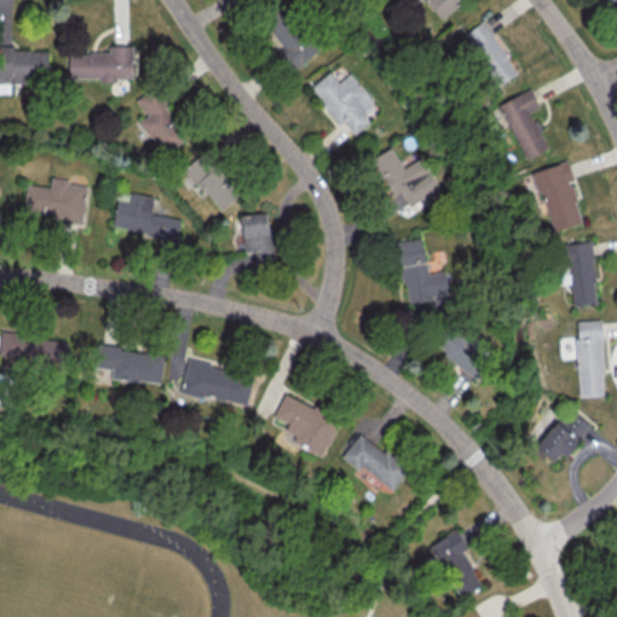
[(425,0),(426,0),(443,21),(466,1),(463,0),(415,0),(420,5),(425,0)]
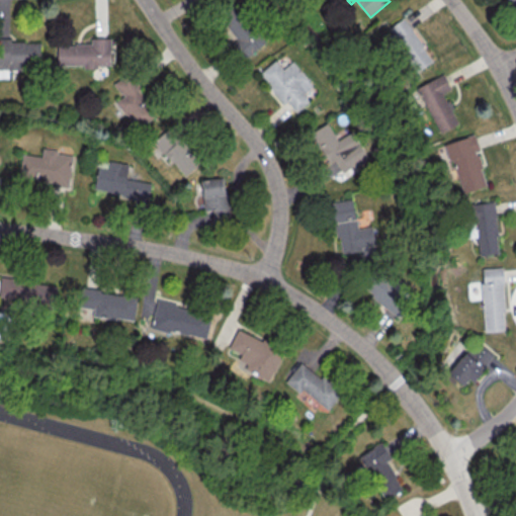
[(234,46),(248,61),(269,41),(241,11),(225,25),(239,40),(234,46)]
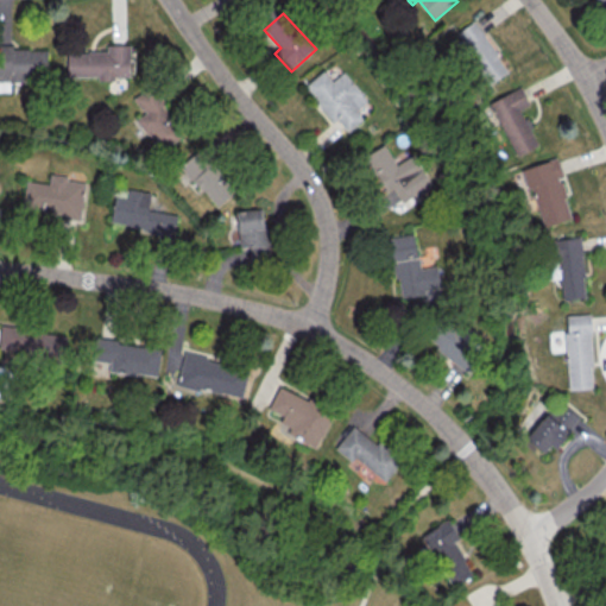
[(455,36),(490,87),(510,73),(477,23),(455,36)]
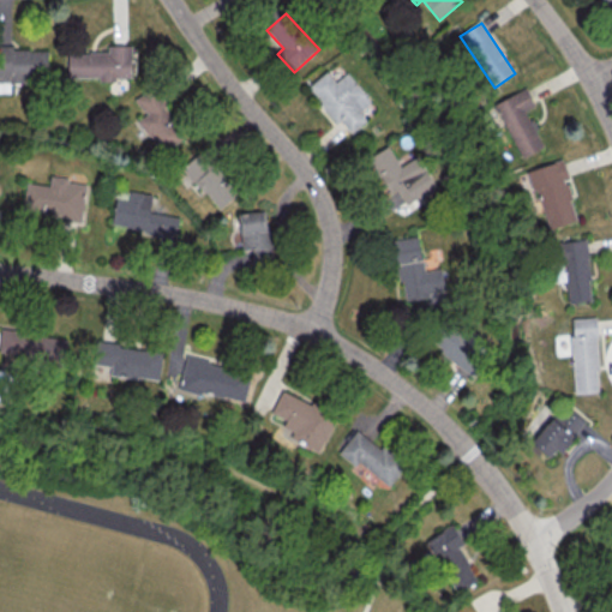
[(49,52),(15,51),(15,47),(0,47),(0,83),(48,85),(49,52)]
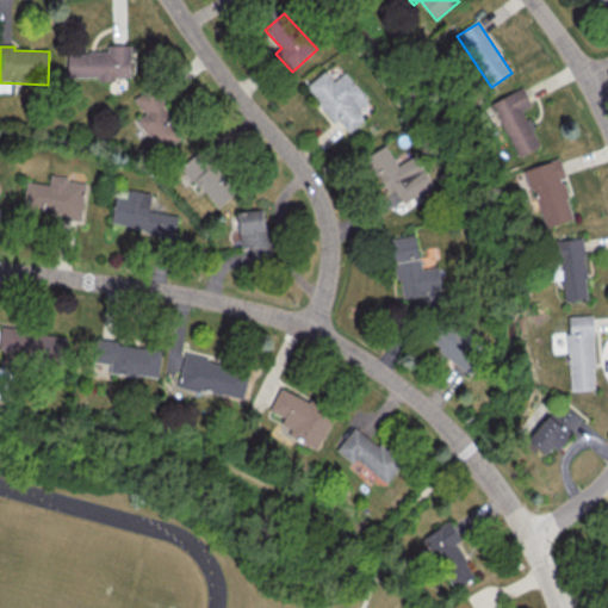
[(69,78),(101,79),(101,80),(135,81),(136,48),(110,47),(110,54),(69,53),(69,78)]
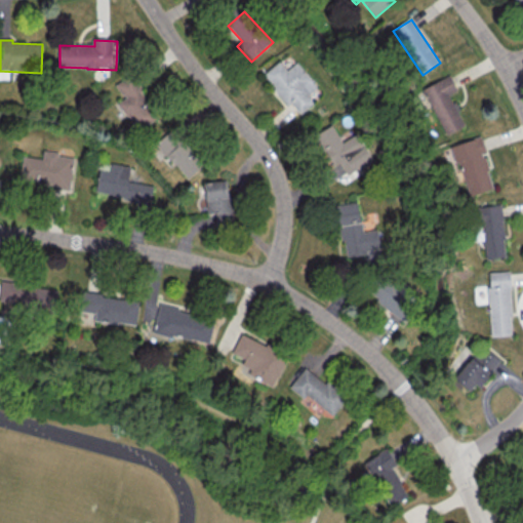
[(298,64),(288,72),(281,63),(265,76),(290,107),(293,105),(302,115),(315,105),(309,96),(318,88),(298,64)]
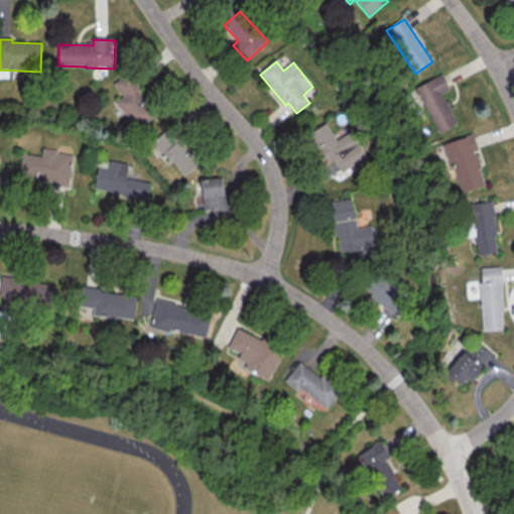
[(115,86),(124,97),(117,103),(139,131),(161,114),(131,74),(115,86)]
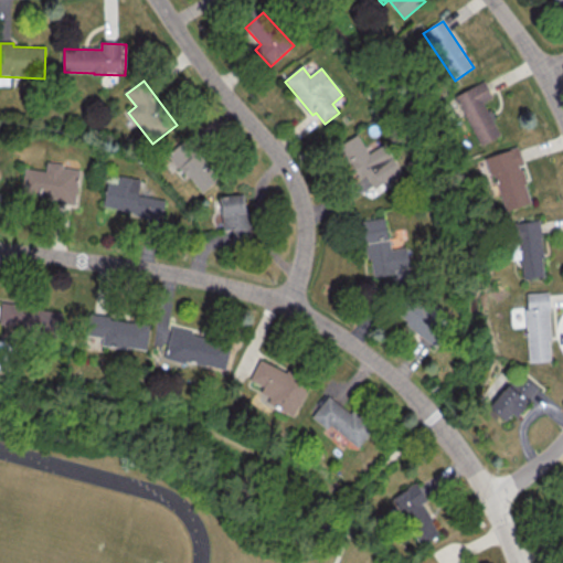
[(481,147),(501,137),(485,104),(494,99),(486,83),(457,97),(481,147)]
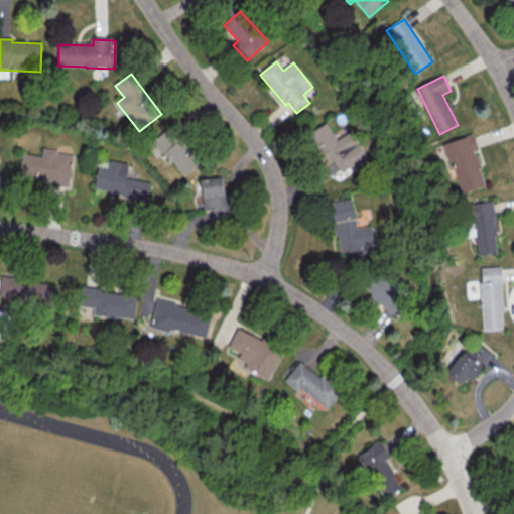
[(185,177),(206,159),(174,124),(154,142),(185,177)]
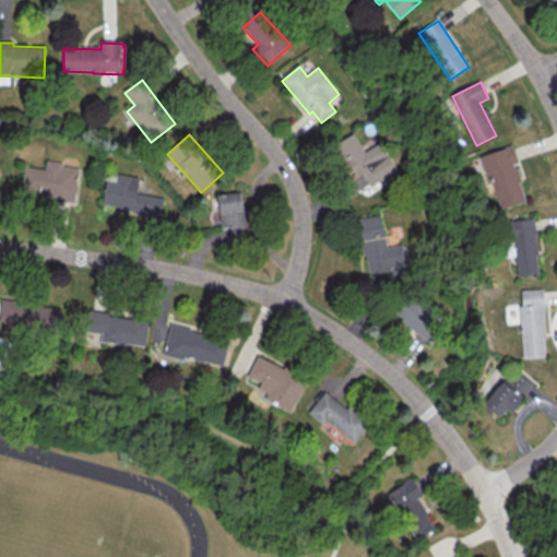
[(336,146),(357,178),(363,175),(371,188),(399,170),(381,143),(367,153),(354,134),(336,146)]
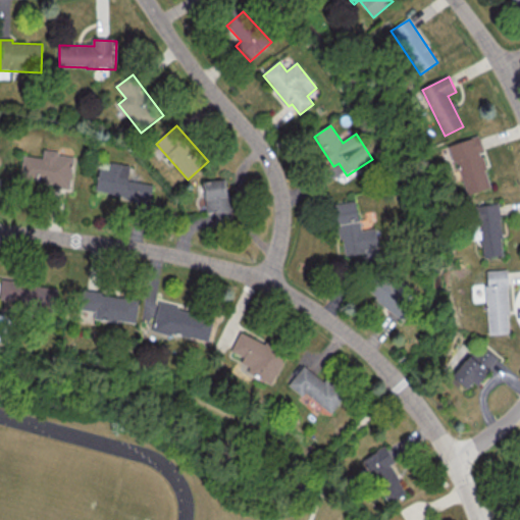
[(452,145),(466,196),(491,189),(482,153),(484,153),(479,138),(452,145)]
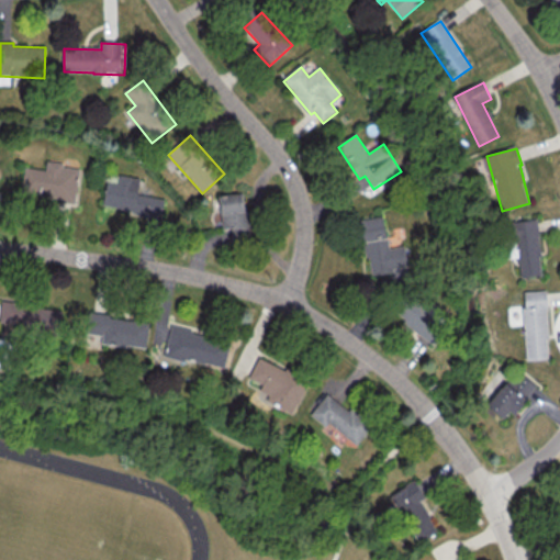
[(76,202),(81,169),(48,164),(46,171),(26,168),(22,194),(76,202)]
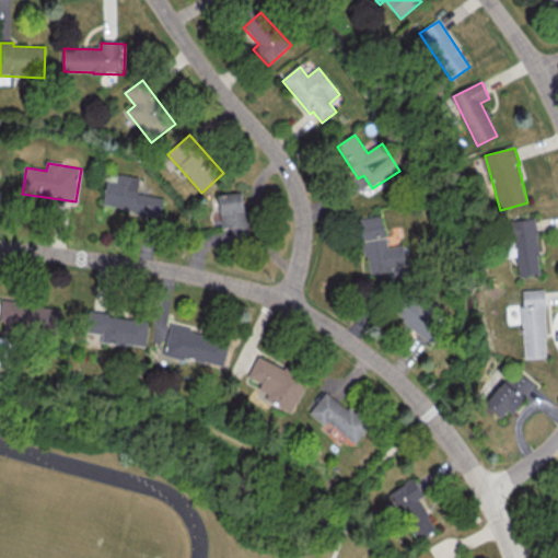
[(103,209),(162,218),(165,199),(138,196),(140,179),(120,176),(119,185),(107,183),(103,209)]
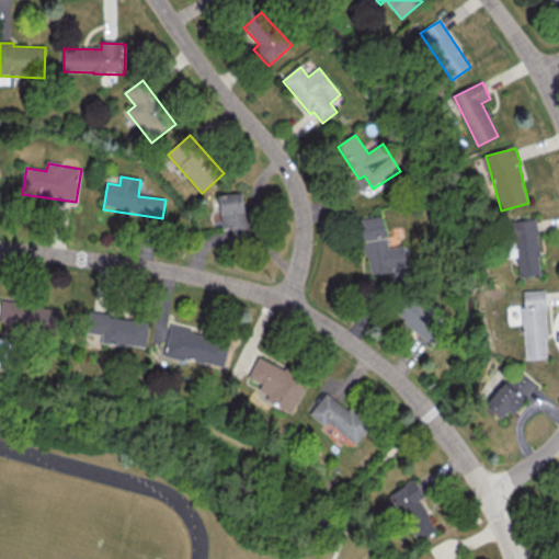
[(224,230),(231,229),(234,241),(250,240),(244,194),(220,196),(224,230)]
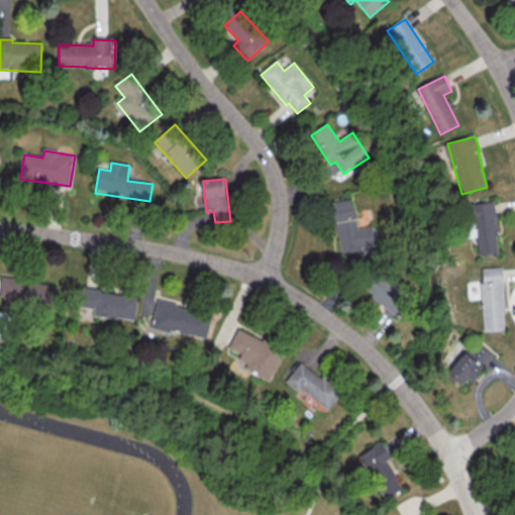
[(358,230),(354,200),(332,203),(341,260),(384,252),(380,227),(358,230)]
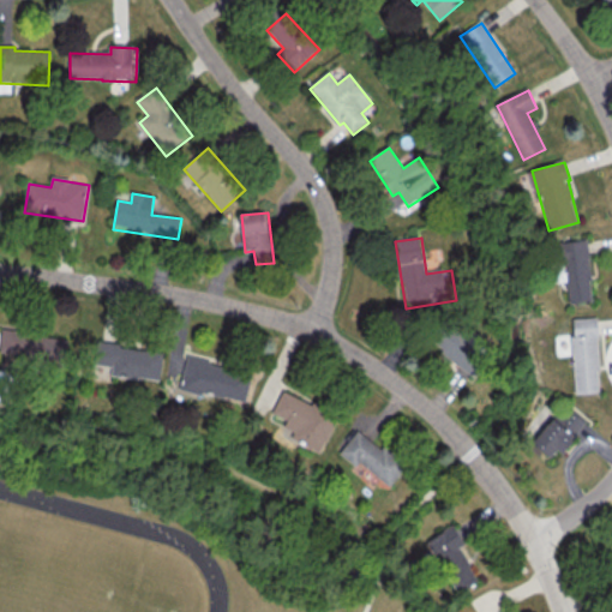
[(594,303),(587,241),(558,244),(563,283),(568,282),(570,305),(594,303)]
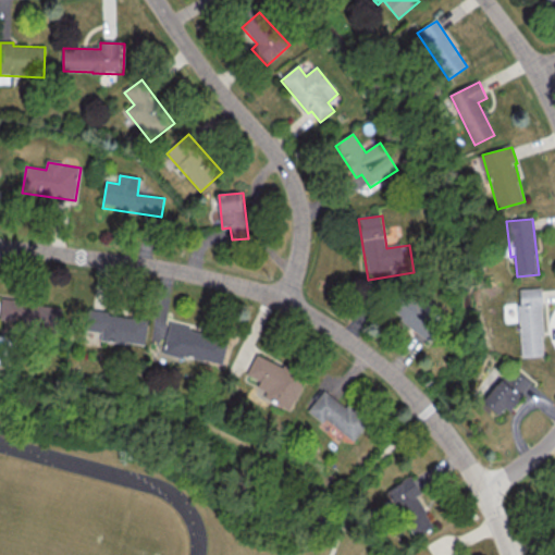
[(522,358),(545,357),(541,288),(518,291),(522,358)]
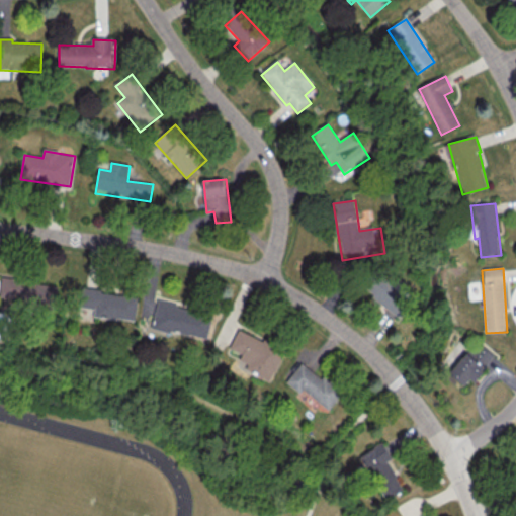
[(402,321),(419,298),(394,278),(391,282),(378,273),(364,291),(402,321)]
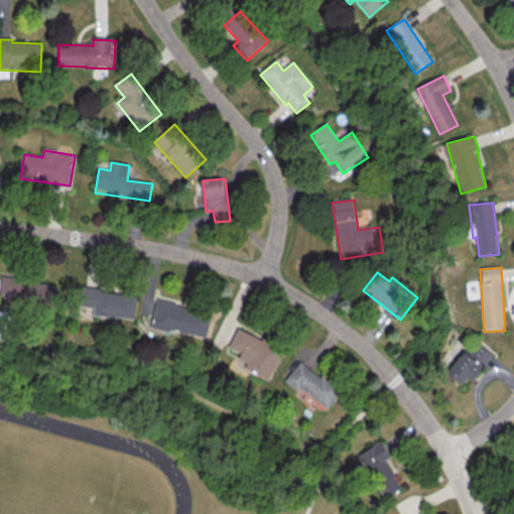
[(95,317),(136,319),(137,293),(82,291),(81,307),(95,308),(95,317)]
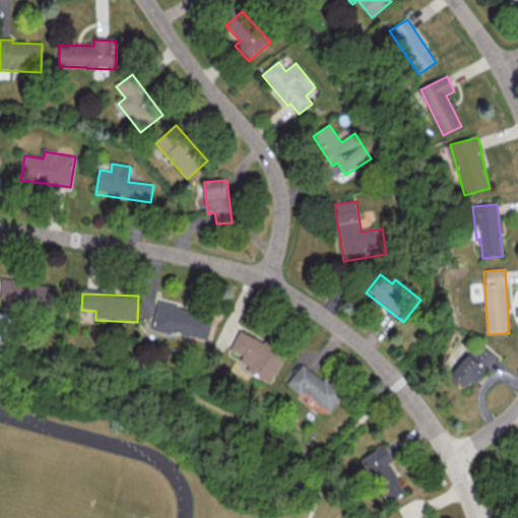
[(208,342),(214,315),(159,302),(152,329),(208,342)]
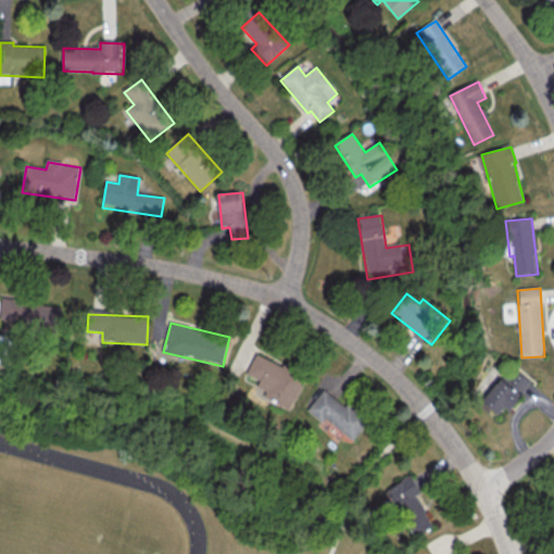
[(292,411),(306,377),(256,355),(248,376),(261,381),(257,389),(266,392),(264,399),(292,411)]
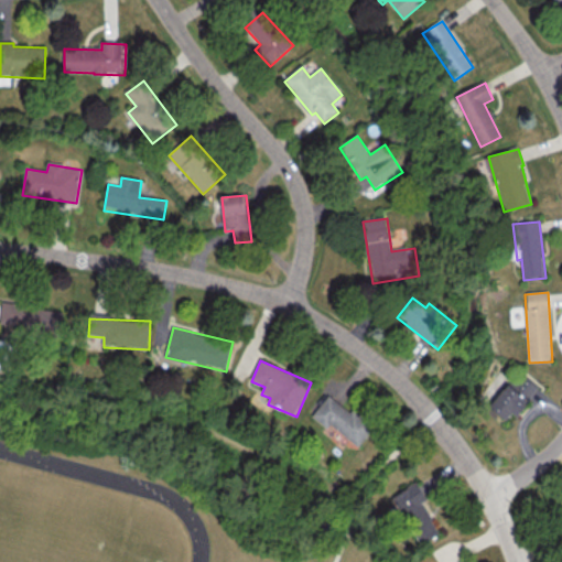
[(510,424),(538,387),(518,373),(490,409),(510,424)]
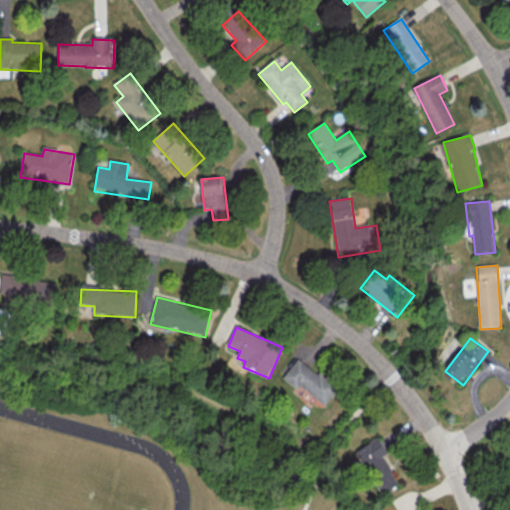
[(284,379),(297,389),(299,386),(327,407),(340,389),(299,358),(284,379)]
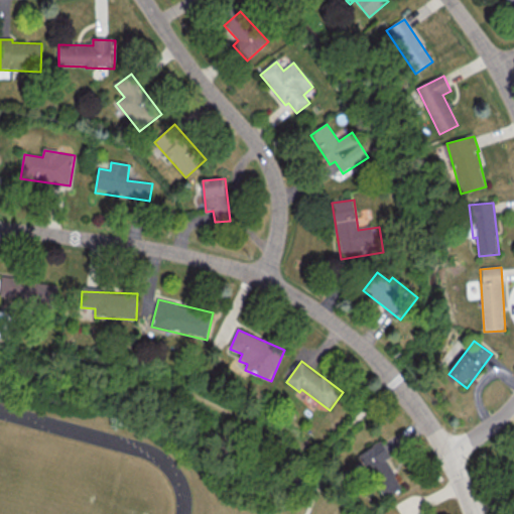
[(359,456),(385,499),(408,486),(382,441),(359,456)]
